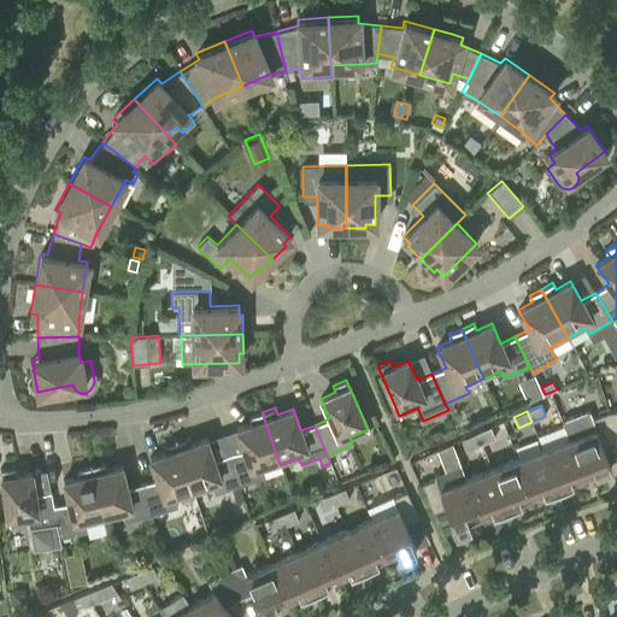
[(236,429),(244,450),(229,454),(239,486),(264,477),(262,470),(280,464),(262,412),(250,416),(252,423),(236,429)]
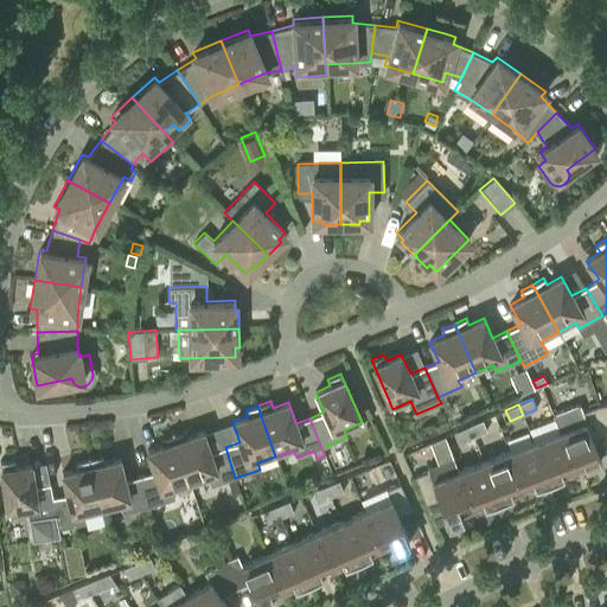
[(606,435),(598,407),(581,413),(577,406),(553,415),(560,433),(574,473),(600,464),(592,441),(606,435)]
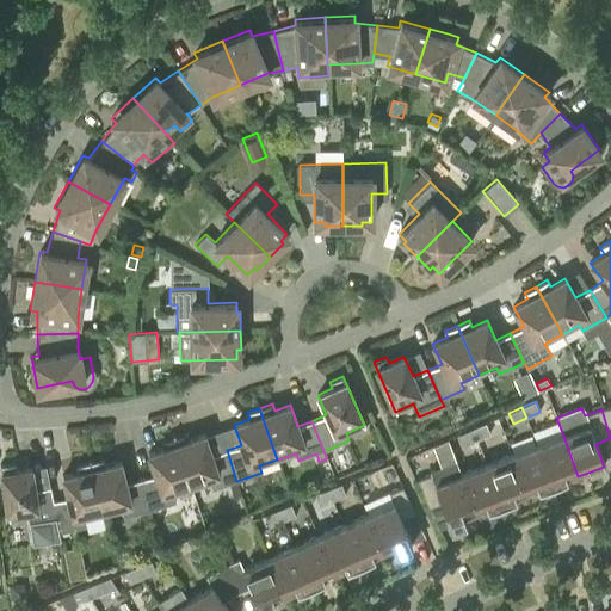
[(486,423),(471,429),(477,440),(491,434),(486,423)]
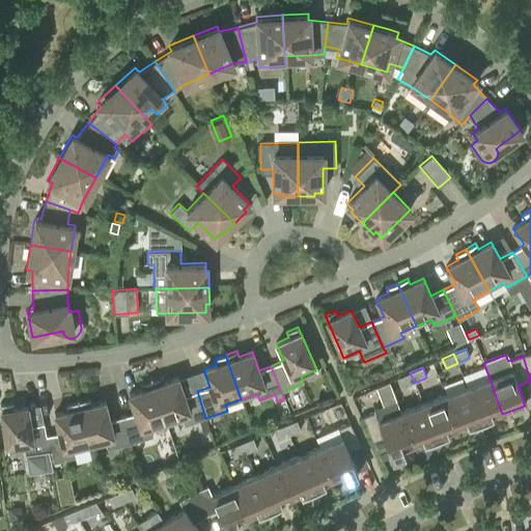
[(402,387),(415,383),(410,372),(398,378),(402,387)]
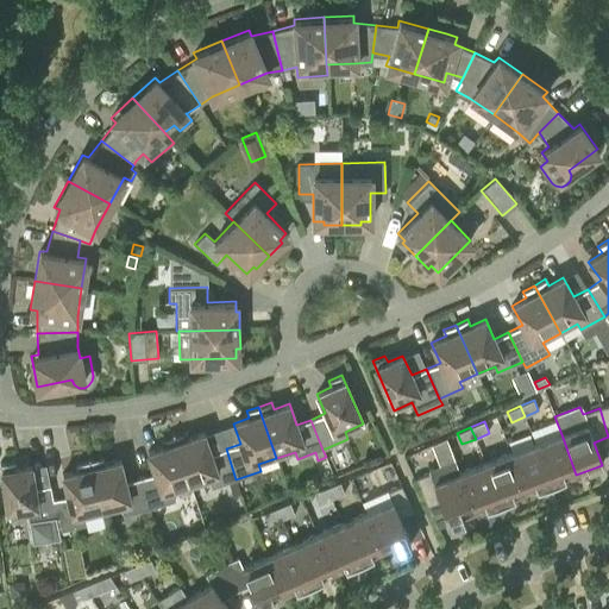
[(236,479),(226,449),(211,453),(203,433),(188,439),(186,432),(174,435),(190,488),(209,481),(212,488),(236,479)]
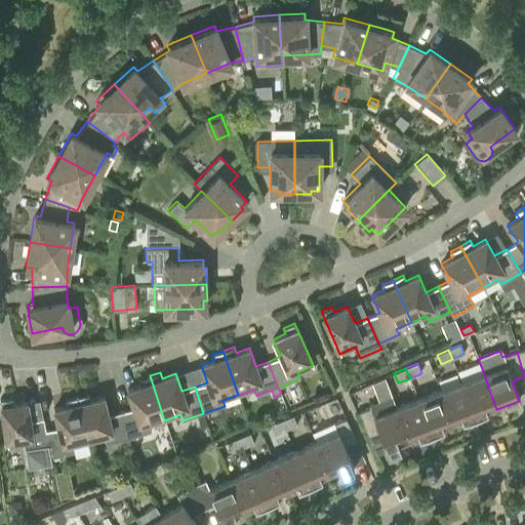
[(496,409),(484,374),(461,382),(475,417),(496,409)]
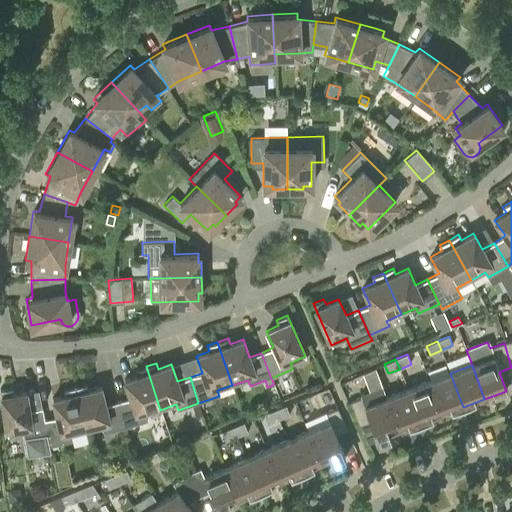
[(124,380),(130,398),(118,402),(125,428),(147,421),(145,415),(160,410),(146,366),(135,370),(137,376),(124,380)]
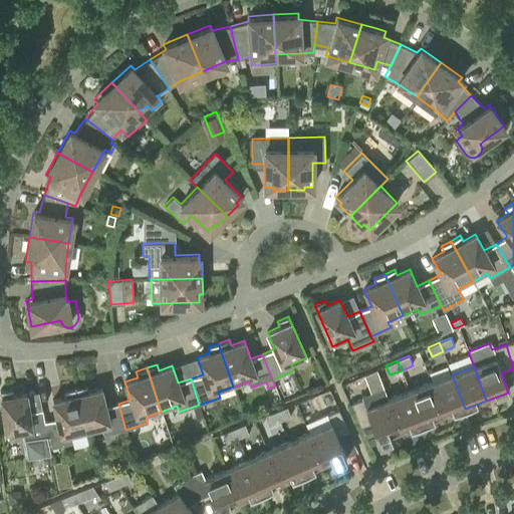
[(431,383),(444,417),(465,409),(452,374),(431,383)]
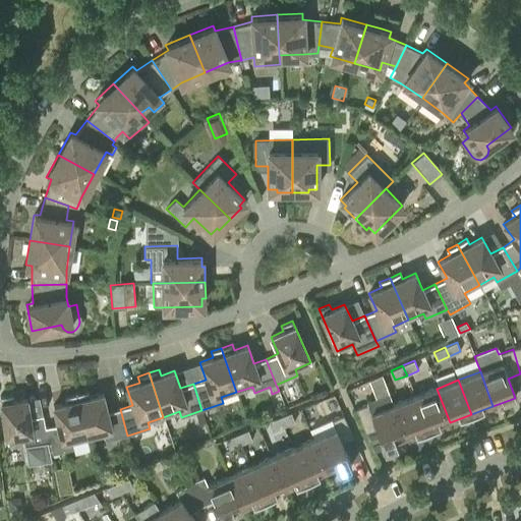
[(450,422),(437,389),(414,397),(427,431),(450,422)]
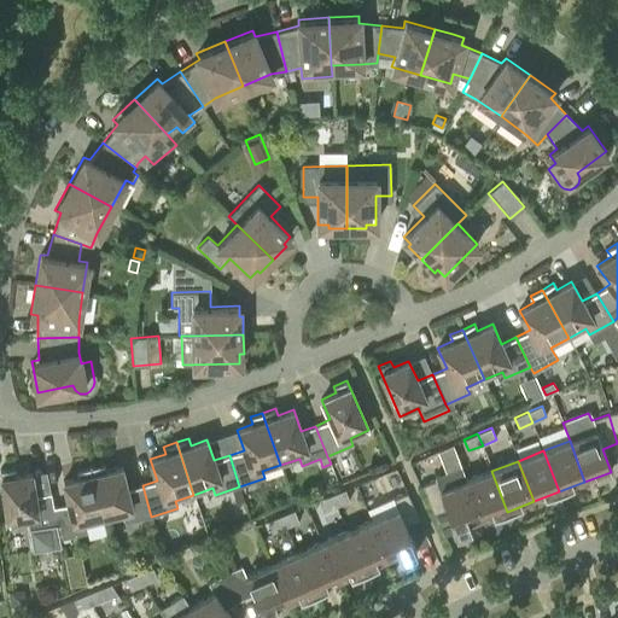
[(151,517),(143,485),(127,489),(122,467),(105,471),(104,465),(91,467),(104,520),(123,517),(124,524),(151,517)]
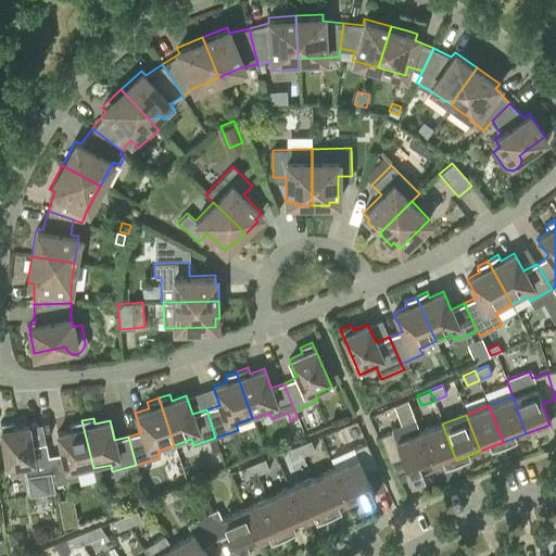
[(58,433),(62,453),(48,456),(53,485),(78,479),(76,472),(93,468),(81,420),(71,424),(72,430),(58,433)]
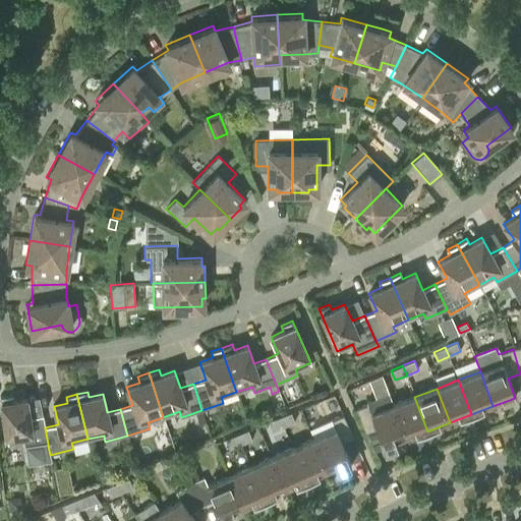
[(366,402),(367,405),(356,409),(365,433),(377,428),(384,448),(406,440),(393,405),(389,394),(366,402)]
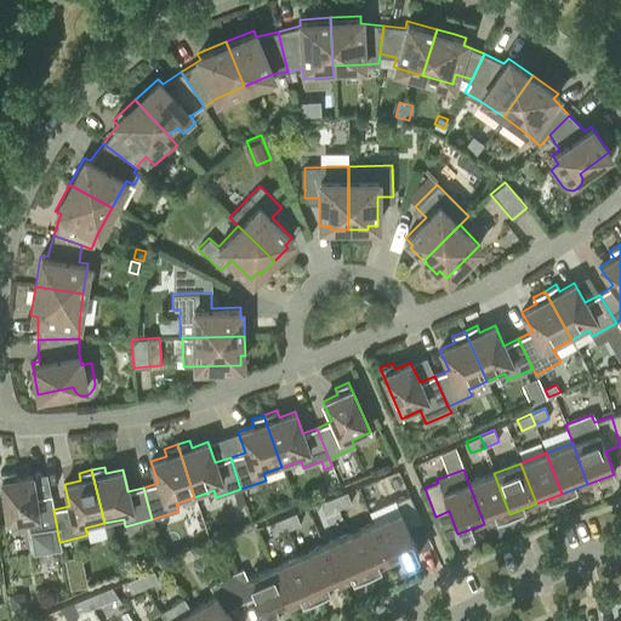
[(9,528),(29,525),(33,554),(61,550),(60,542),(53,510),(51,495),(35,497),(32,476),(16,478),(15,471),(0,473),(9,528)]
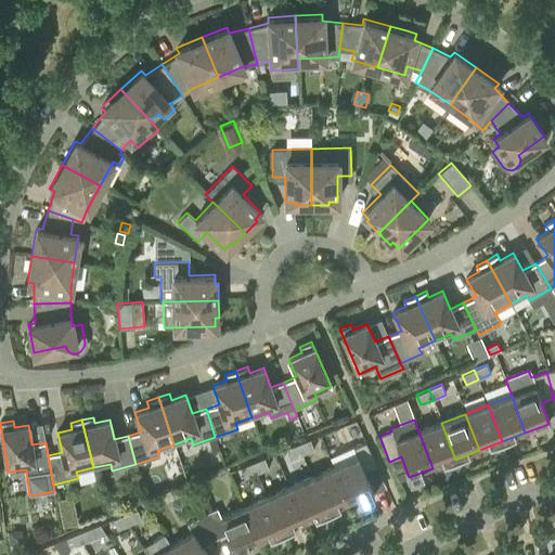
[(455,460),(441,423),(418,431),(433,468),(455,460)]
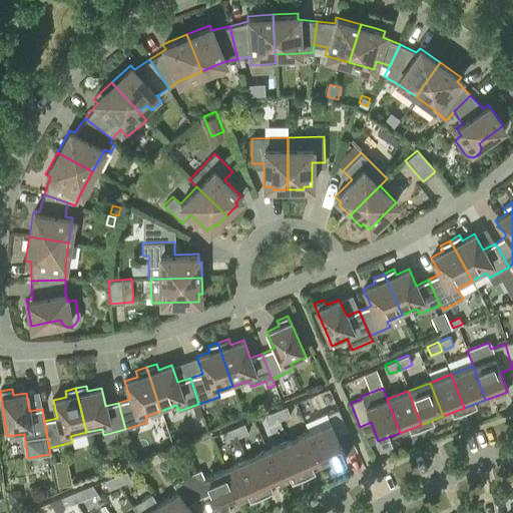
[(198,404),(192,406),(196,417),(202,415),(198,404)]
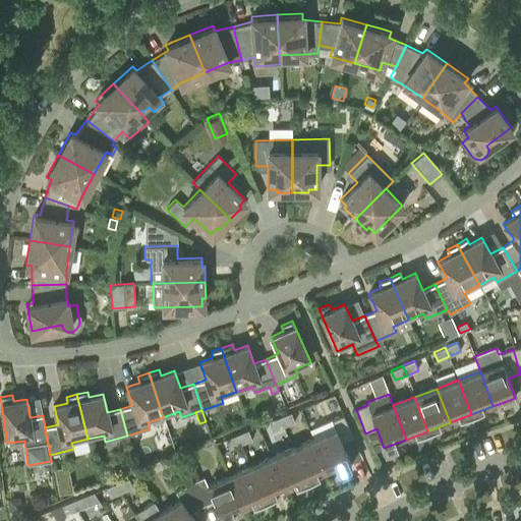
[(290,412),(279,417),(283,427),(294,422),(290,412)]
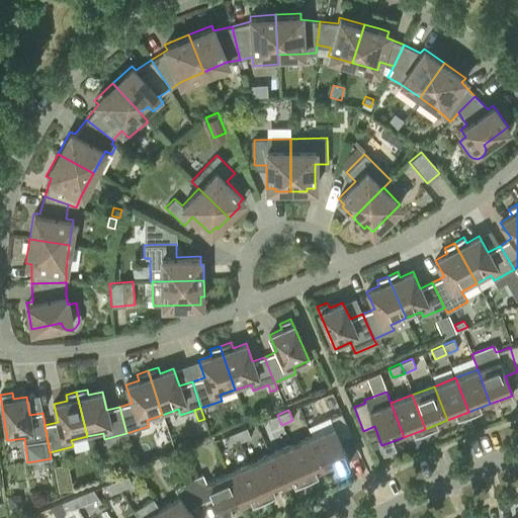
[(333,427),(312,436),(327,469),(348,460),(340,441),(351,436),(341,413),(330,419),(333,427)]
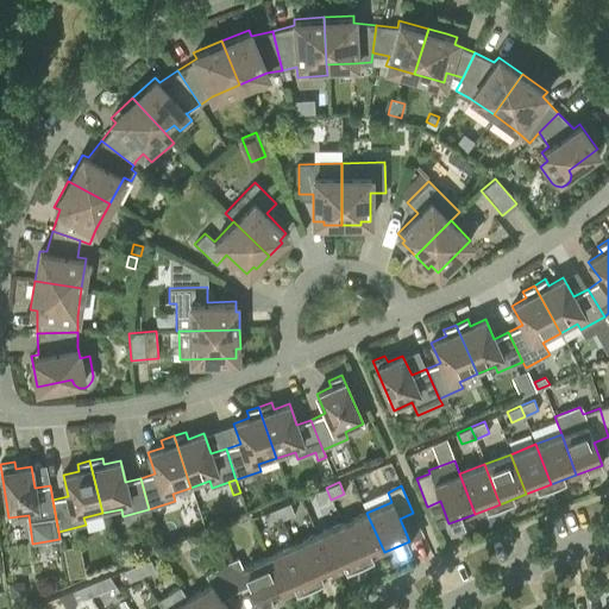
[(318,504),(331,500),(326,488),(313,493),(318,504)]
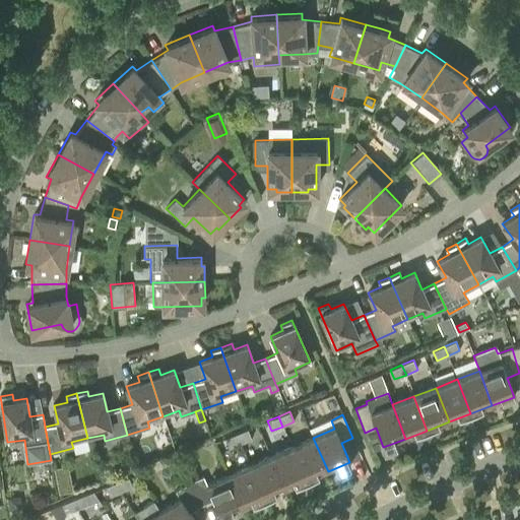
[(247,429),(236,434),(240,444),(252,439),(247,429)]
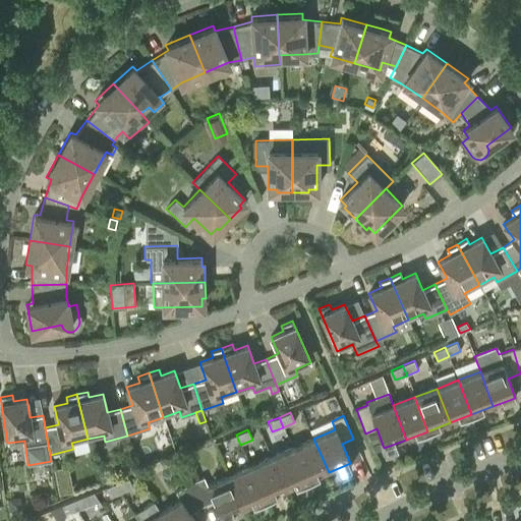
[(230,450),(240,445),(236,435),(225,440),(230,450)]
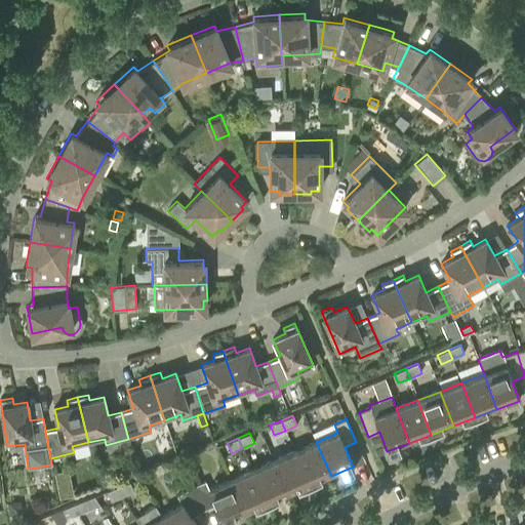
[(294,451),(310,485),(331,476),(316,442),(294,451)]
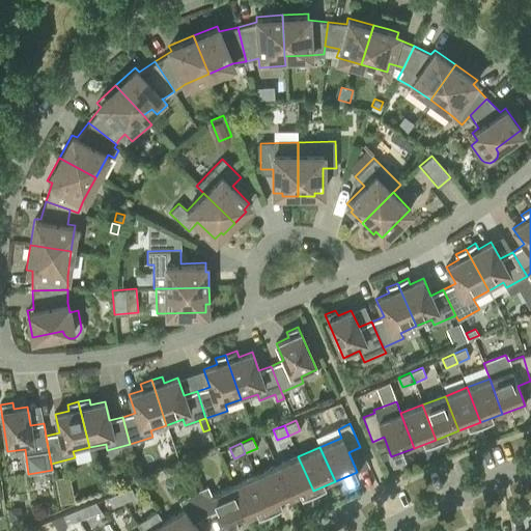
[(276,466),(291,501),(313,491),(298,456),(276,466)]
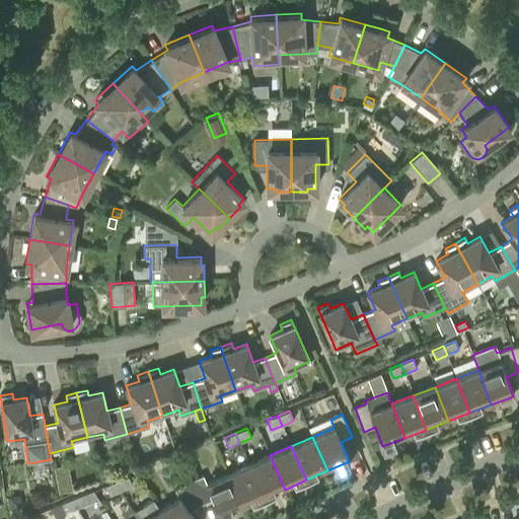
[(248,465),(264,499),(285,490),(270,455),(248,465)]
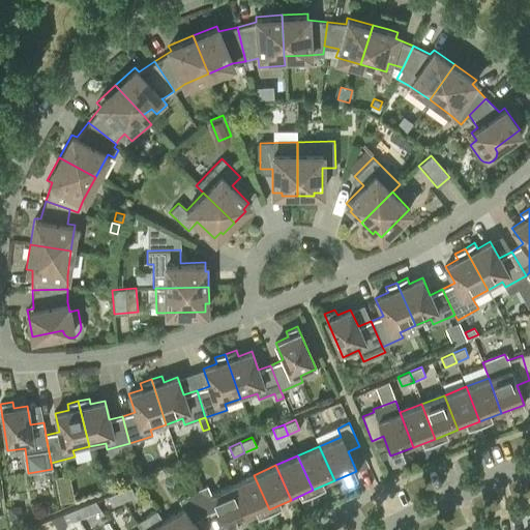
[(233,484),(247,519),(269,509),(254,475),(233,484)]
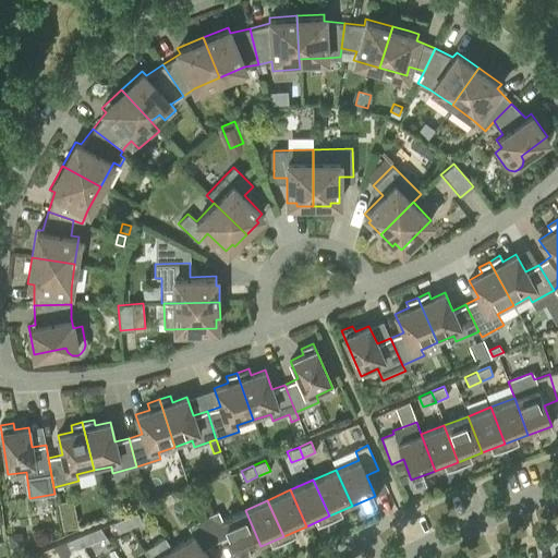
[(203,518),(216,543),(229,536),(238,557),(261,546),(245,510),(222,520),(218,511),(203,518)]
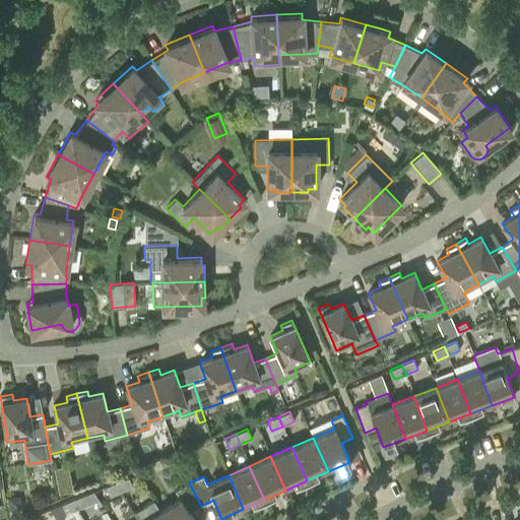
[(128,477),(117,481),(121,492),(132,488),(128,477)]
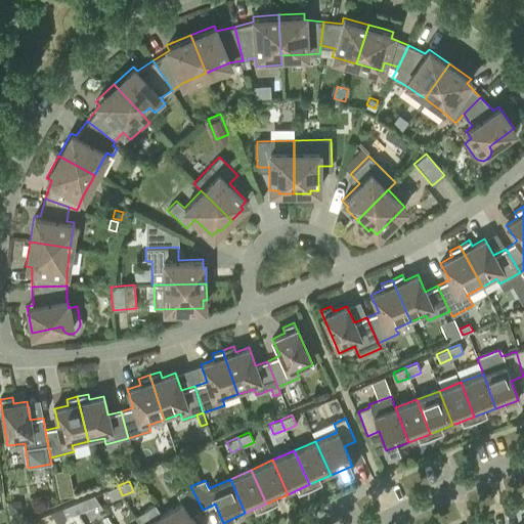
[(72,493),(70,482),(56,484),(58,495),(72,493)]
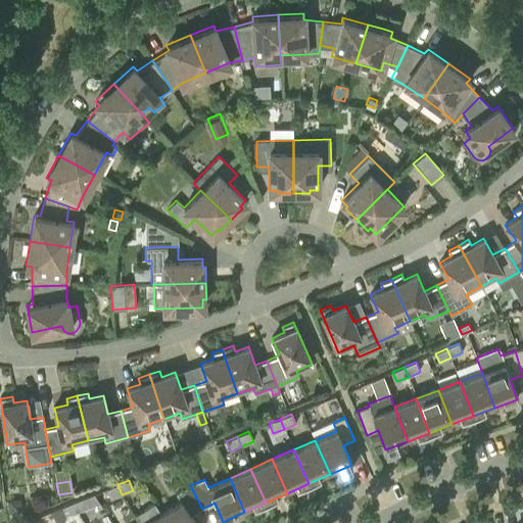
[(110,498),(122,494),(117,484),(106,489),(110,498)]
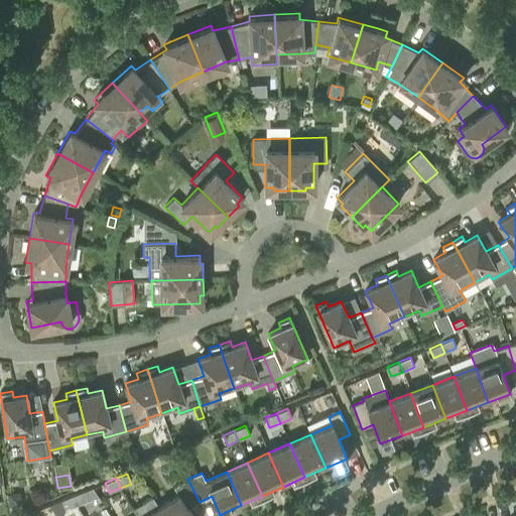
[(191,515),(187,509),(200,502),(187,479),(174,488),(178,495),(159,507),(163,515),(191,515)]
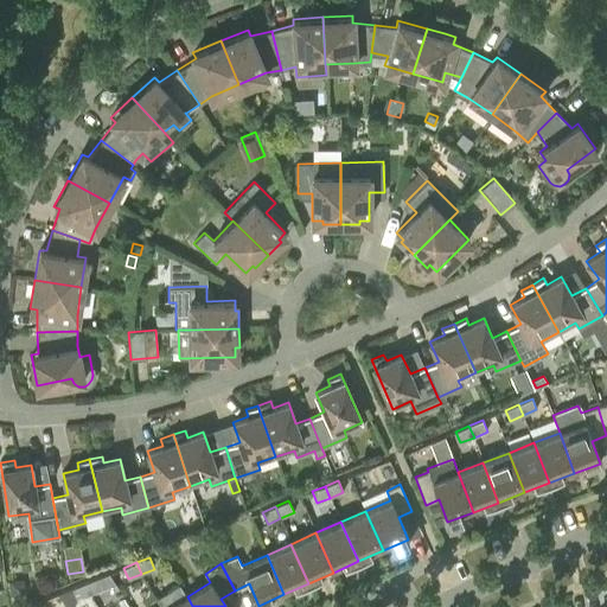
[(109,573),(85,582),(90,594),(116,585),(109,573)]
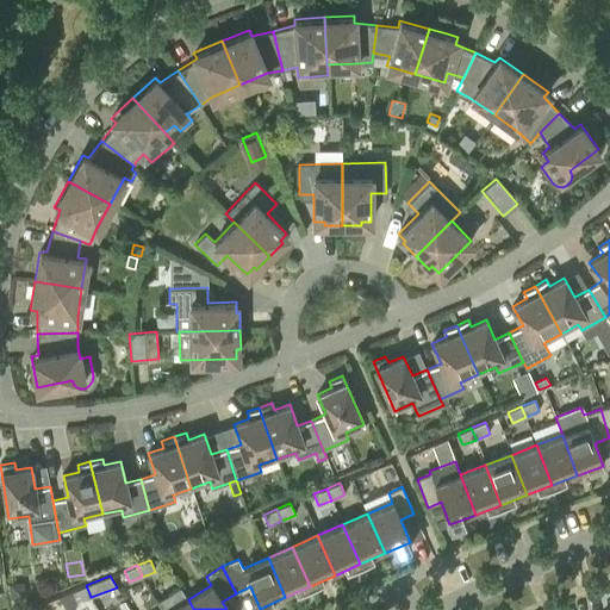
[(25,597),(23,582),(7,584),(10,599),(25,597)]
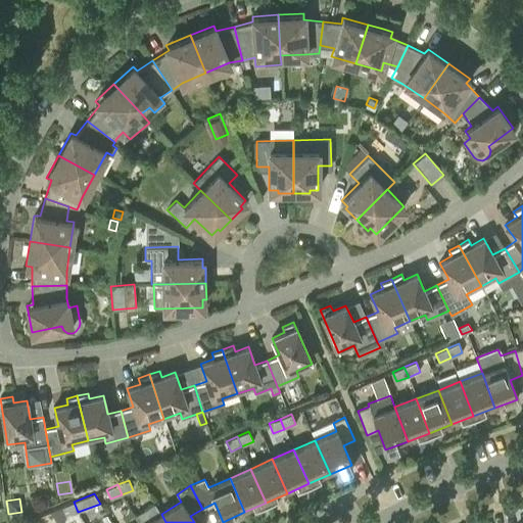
[(78,512),(74,502),(62,507),(66,517),(78,512)]
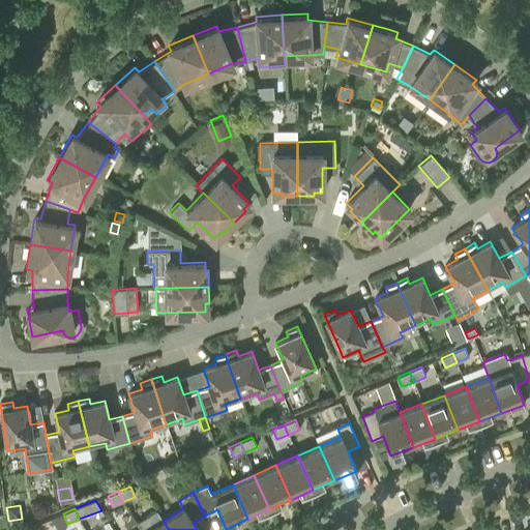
[(141,529),(168,529),(164,521),(156,510),(137,523),(141,529)]
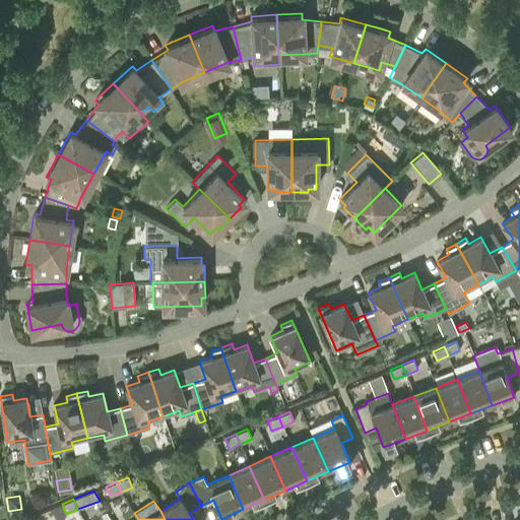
All buildings are outlined.
